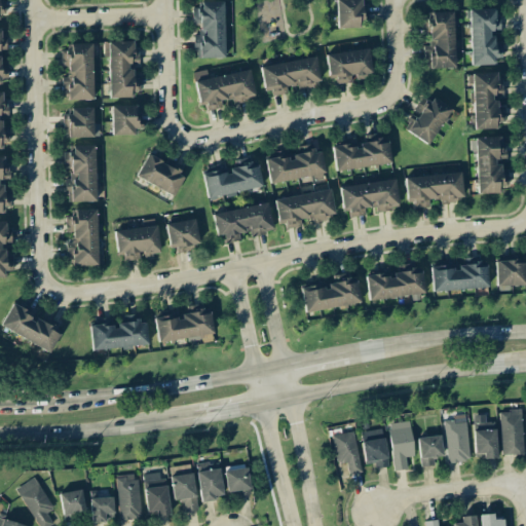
[(363,0),(335,0),(336,29),(359,28),(359,19),(364,19),(363,0)]
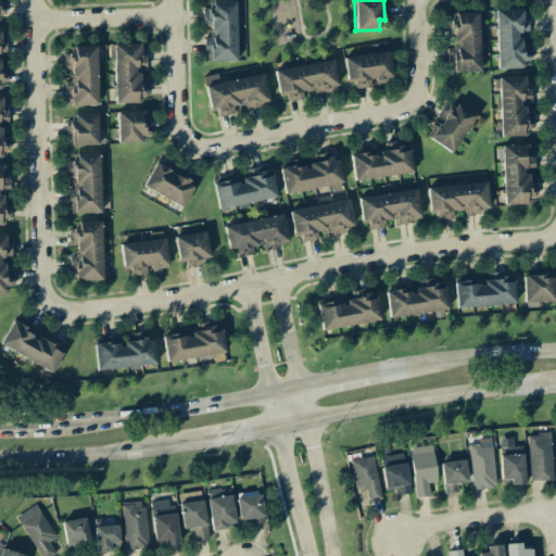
[(237,61),(236,1),(212,1),(212,9),(202,9),(203,25),(212,24),(212,37),(204,37),(205,61),(237,61)]
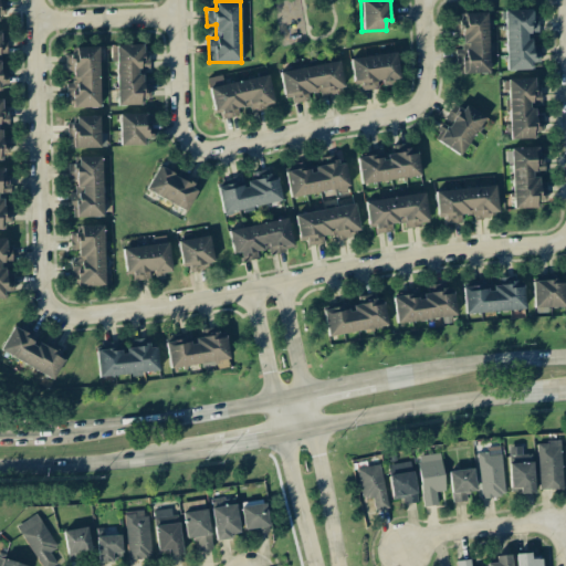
[(503,10),(505,69),(540,67),(538,45),(531,45),(531,33),(535,33),(534,8),(503,10)]
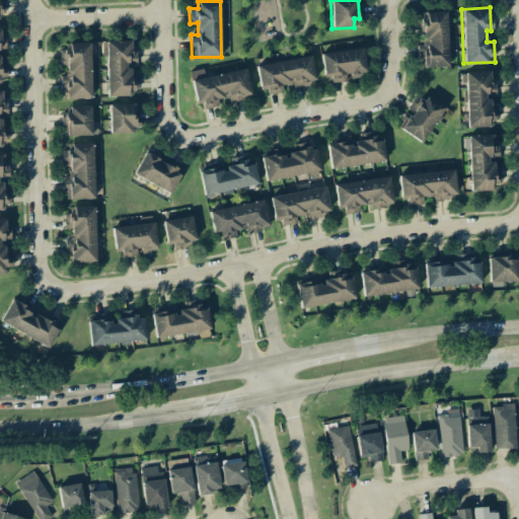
[(447,67),(445,11),(423,12),(424,19),(416,20),(416,32),(422,31),(423,43),(421,43),(422,68),(447,67)]
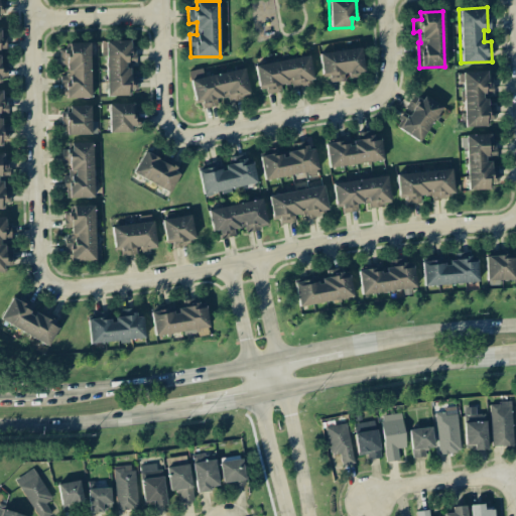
[(105,40),(106,96),(135,95),(135,74),(130,74),(130,63),(133,63),(133,40),(105,40)]
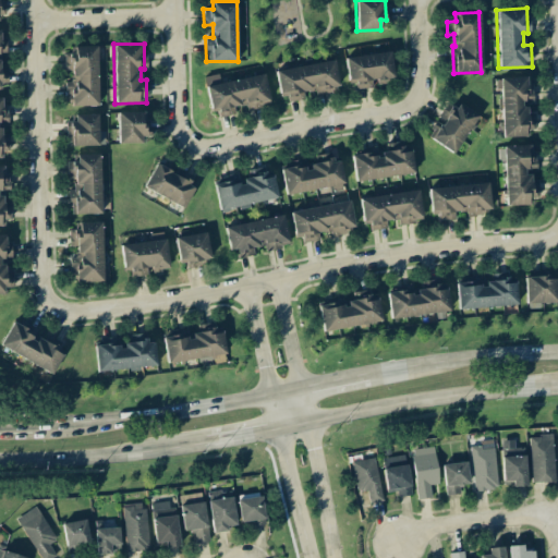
[(96,47),(64,48),(64,70),(72,70),(72,82),(68,82),(69,106),(98,106),(96,47)]
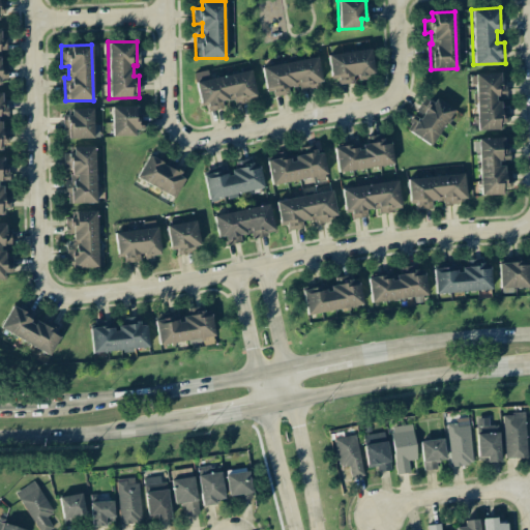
[(327,54),(329,76),(336,75),(337,84),(353,83),(352,76),(373,74),(370,49),(327,54)]
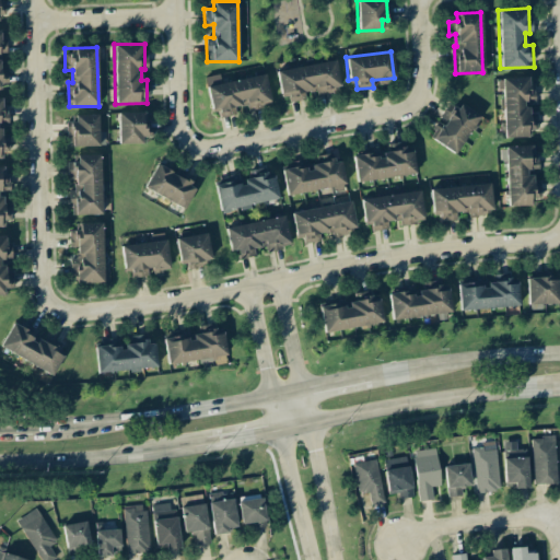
[(304,97),(304,92),(317,90),(317,94),(339,91),(335,61),(277,69),(281,101),(304,97)]
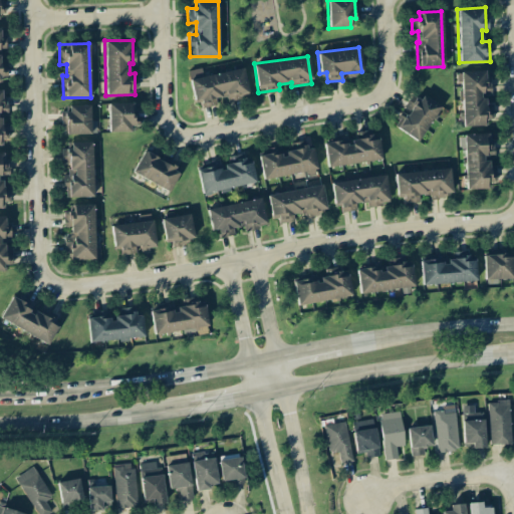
[(216,97),(226,96),(226,100),(247,97),(243,69),(190,77),(194,106),(216,103),(216,97)]
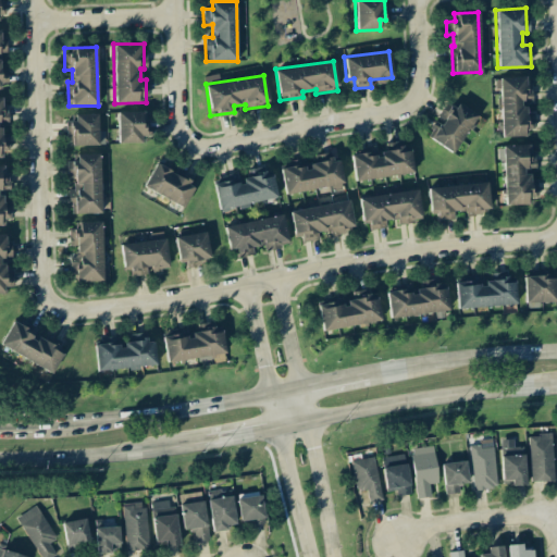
[(500,137),(525,136),(525,130),(533,128),(533,113),(525,113),(525,101),(529,101),(528,76),(497,77),(500,137)]
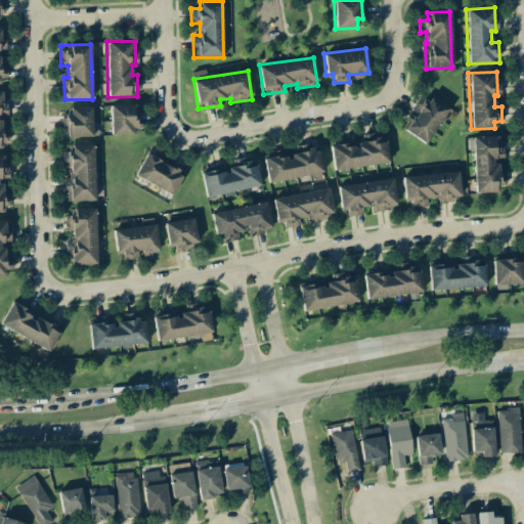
[(425,143),(448,108),(429,95),(405,130),(425,143)]
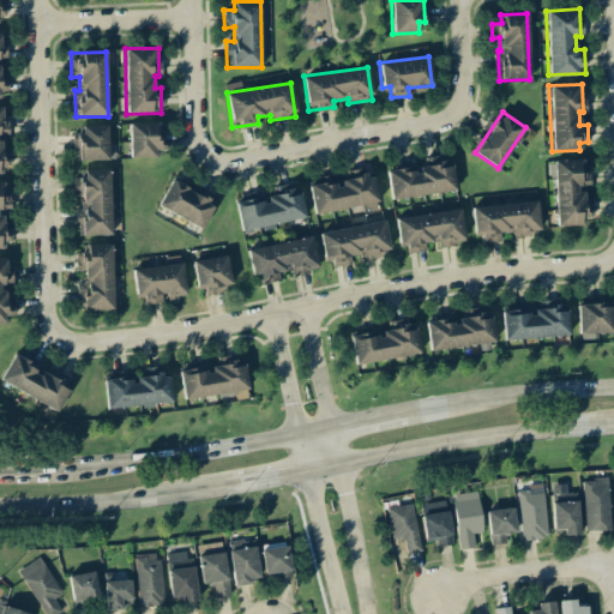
[(128,122),(130,157),(162,157),(161,122),(128,122)]
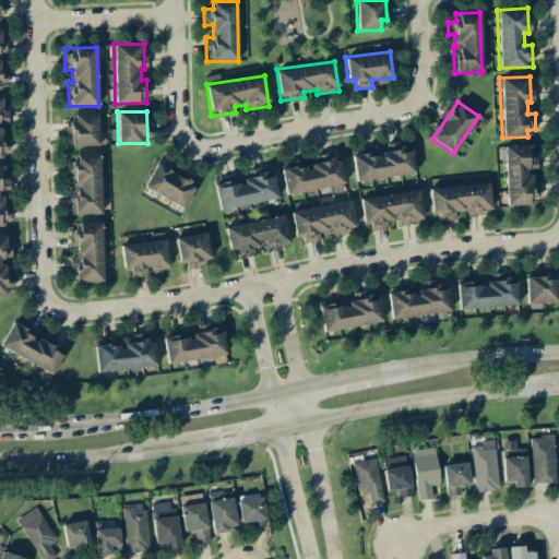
[(67,146),(98,145),(97,114),(74,115),(74,122),(67,122),(67,146)]
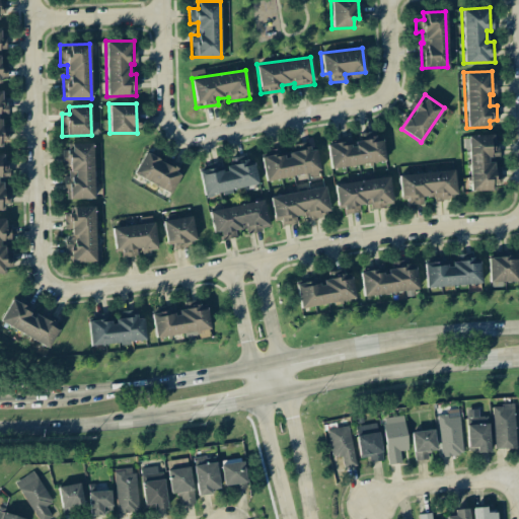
[(469,191),(499,190),(498,168),(491,168),(491,157),(497,157),(496,134),(467,135),(469,191)]
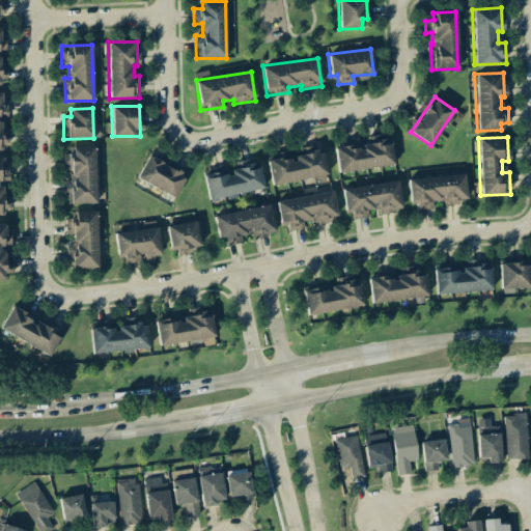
[(337,172),(393,165),(390,138),(333,146),(337,172)]
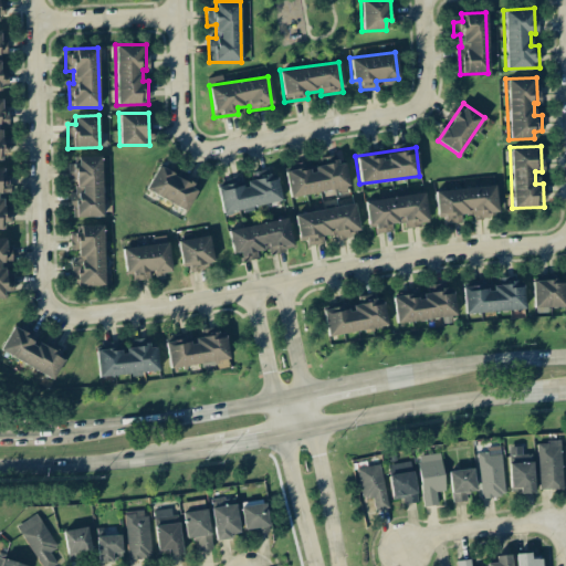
[(101,156),(76,156),(76,164),(67,164),(67,180),(75,180),(75,190),(70,190),(70,217),(102,217),(101,156)]
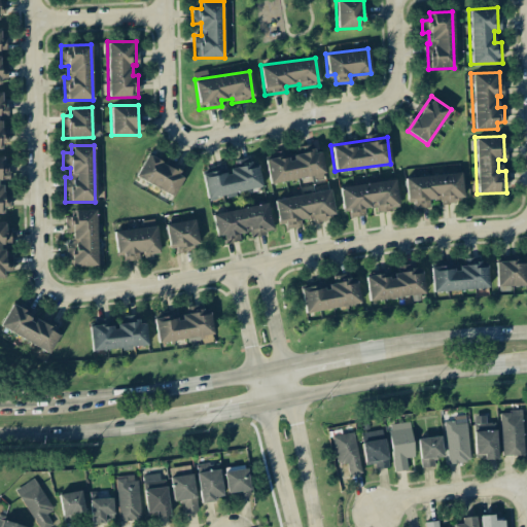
[(265,161),(269,183),(324,173),(319,148),(292,152),(292,155),(265,161)]
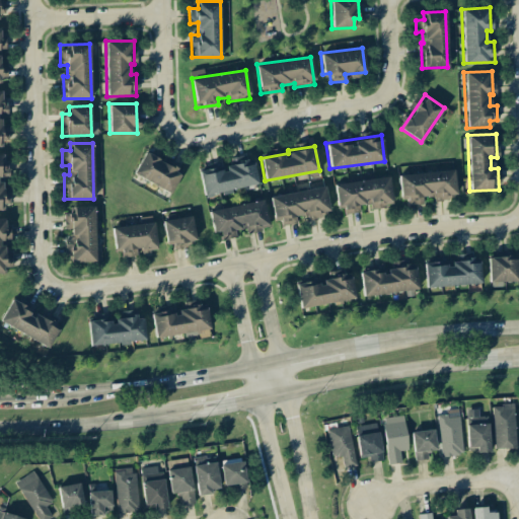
[(181,173),(176,170),(179,164),(164,156),(162,161),(145,152),(133,173),(170,194),(181,173)]
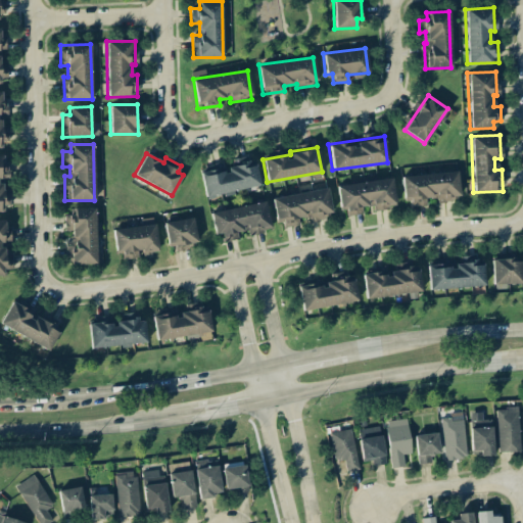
[(0,209),(9,210),(9,190),(5,190),(4,155),(0,154),(0,209)]
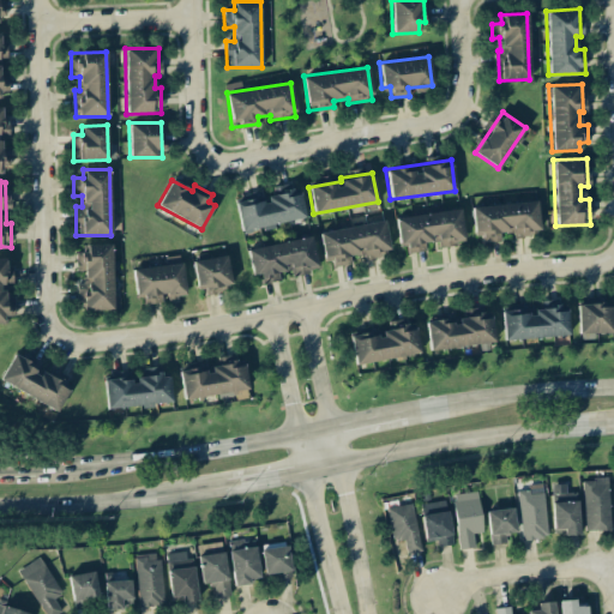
[(305,218),(299,190),(264,197),(263,193),(235,199),(241,230),(305,218)]
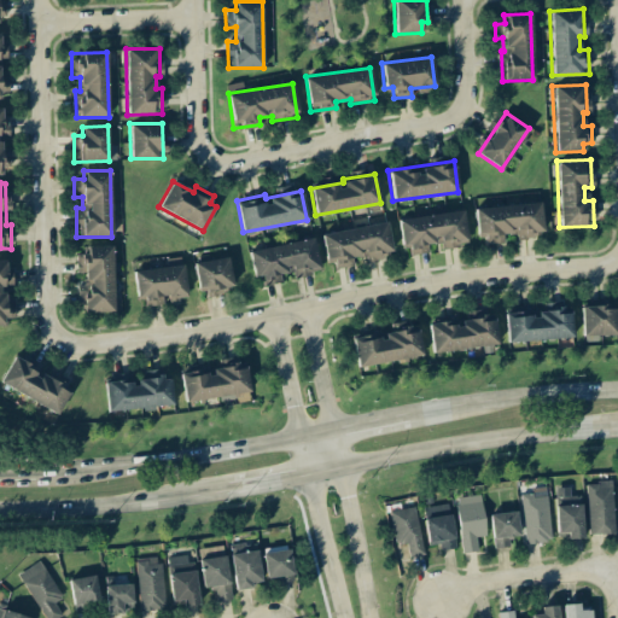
[(540,203),(477,207),(478,244),(503,243),(503,234),(516,234),(516,239),(542,237),(540,203)]
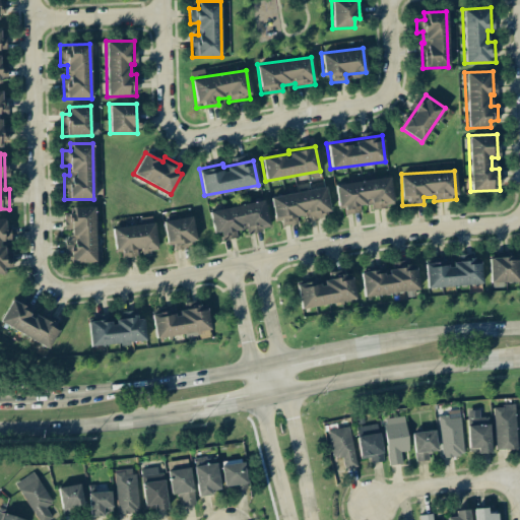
[(393,206),(389,177),(336,184),(340,215),(361,212),(360,205),(370,204),(371,208),(393,206)]
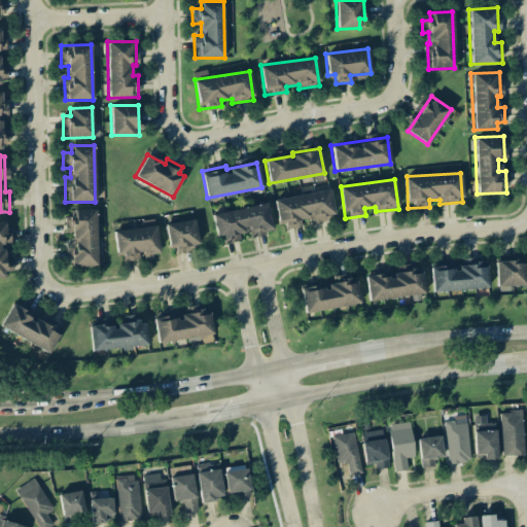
[(274,199),(278,229),(302,224),(301,220),(312,218),(312,221),(334,218),(329,190),(274,199)]
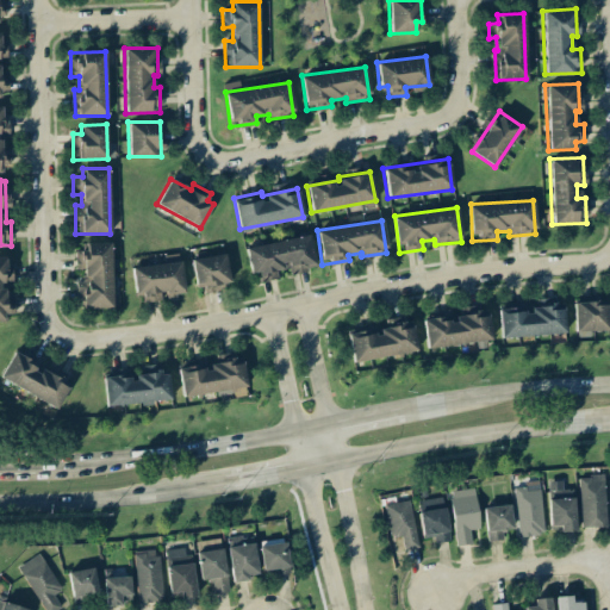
[(249,273),(259,272),(260,281),(279,279),(277,269),(288,268),(290,273),(315,269),(310,236),(246,246),(249,273)]
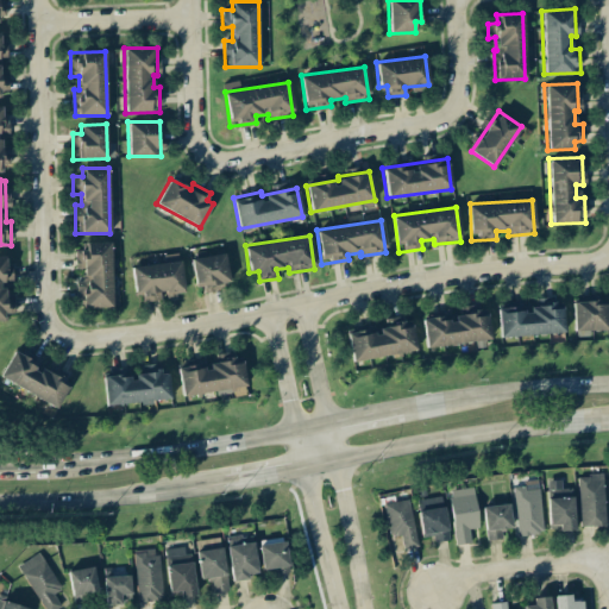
[(85,308),(112,307),(111,268),(117,268),(117,258),(110,258),(110,242),(76,243),(76,268),(83,268),(85,308)]
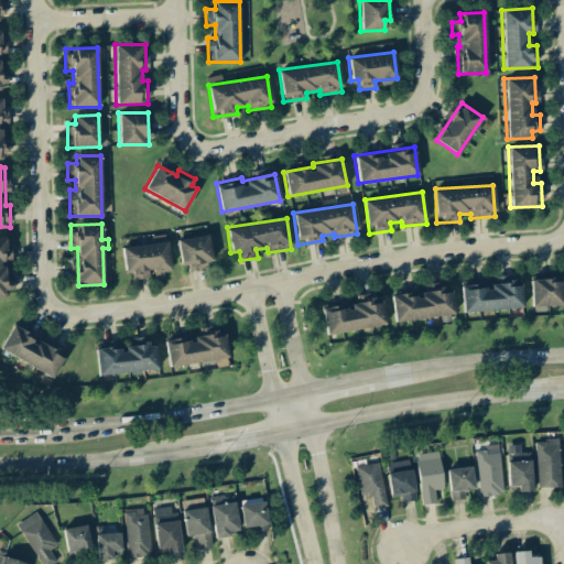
[(183,270),(214,264),(207,234),(177,240),(183,270)]
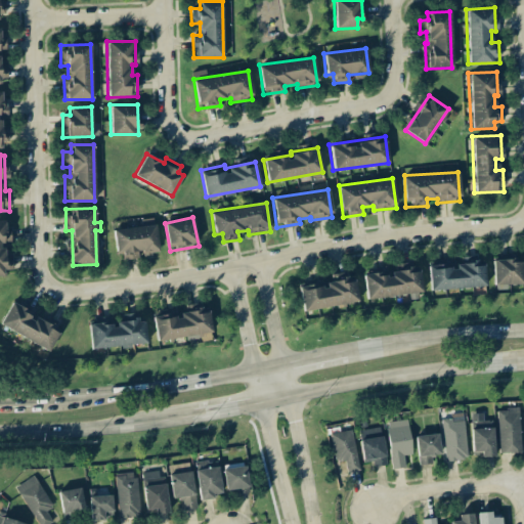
[(0,274),(11,274),(11,254),(4,254),(4,243),(9,243),(8,219),(0,219),(0,274)]
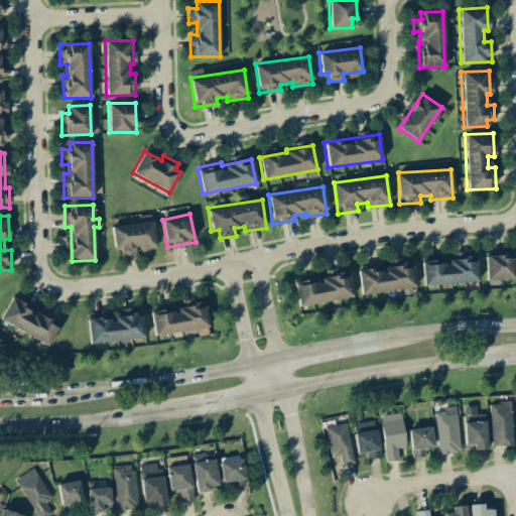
[(113,226),(116,256),(138,254),(138,251),(156,249),(152,221),(113,226)]
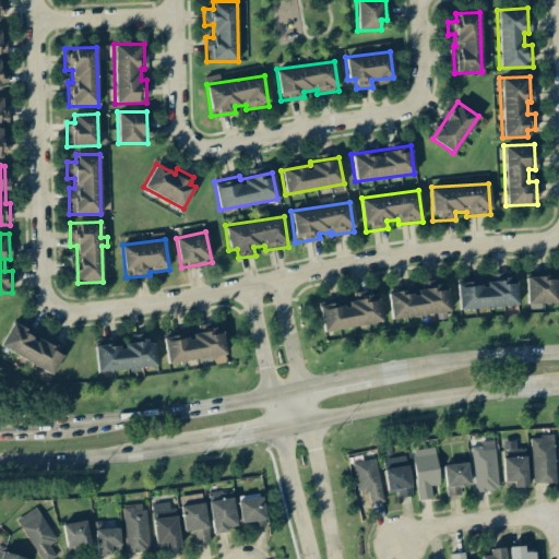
[(525,277),(526,304),(557,302),(556,276),(525,277)]
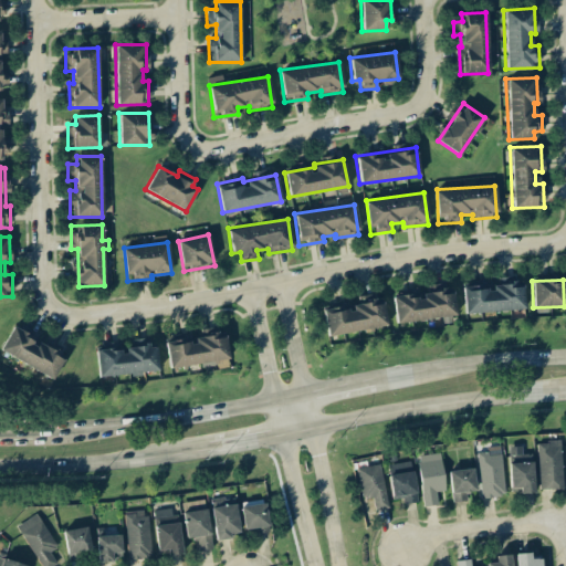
[(463,313),(524,310),(522,283),(489,284),(488,281),(462,282),(463,313)]
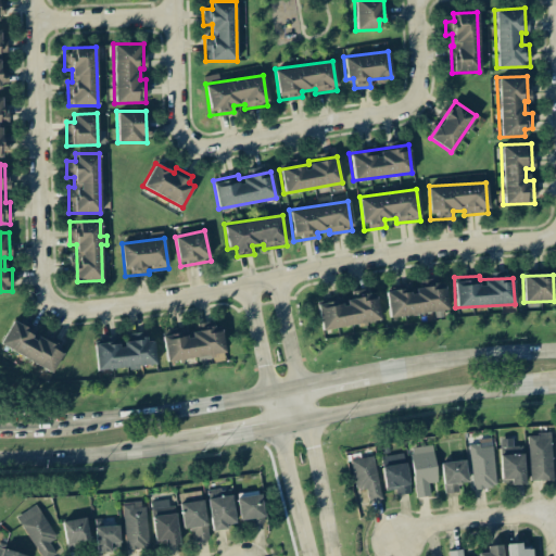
[(446,311),(443,283),(411,288),(409,282),(400,283),(400,289),(384,291),(388,316),(446,311)]
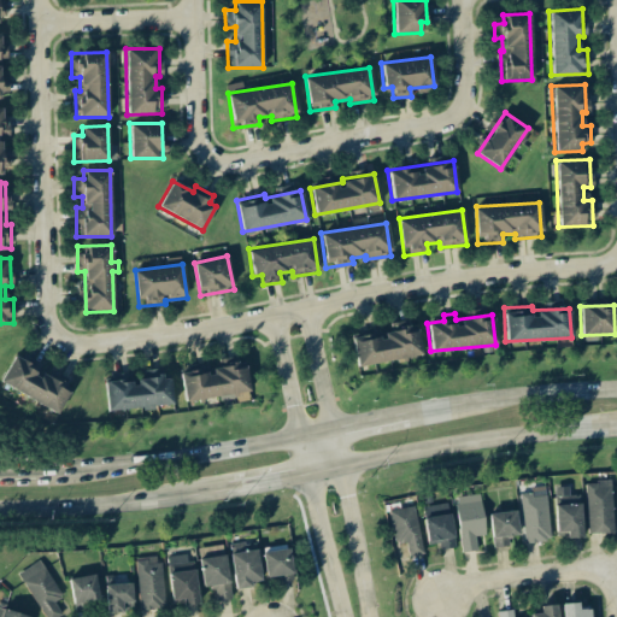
[(421,356),(416,327),(380,333),(378,329),(351,334),(356,365),(421,356)]
